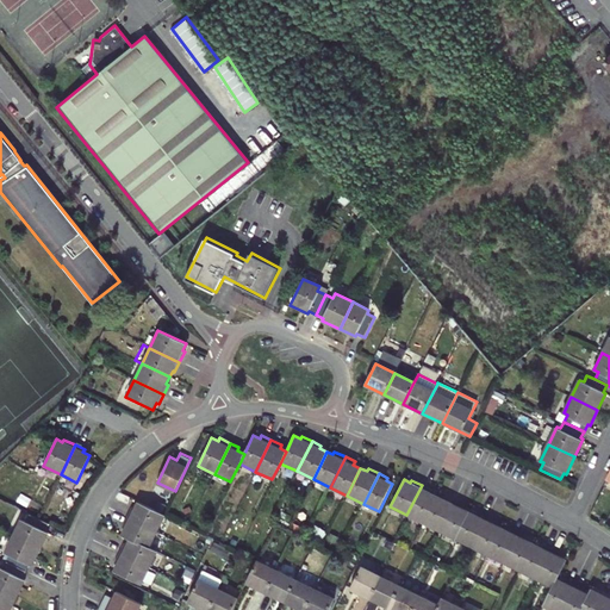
[(423,523),(436,496),(430,492),(431,490),(422,485),(406,515),(423,523)]
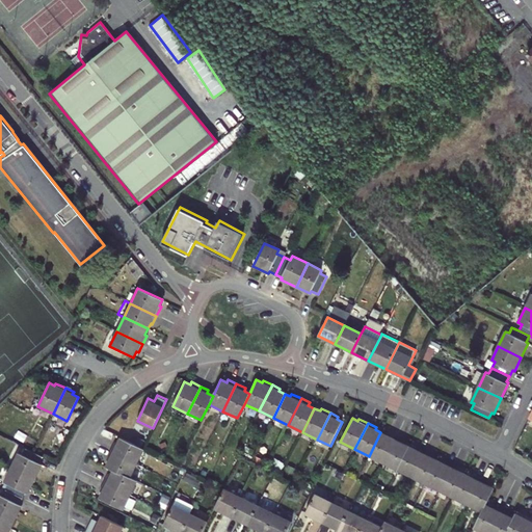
[(387,435),(380,432),(369,456),(382,462),(396,436),(388,432),(387,435)]
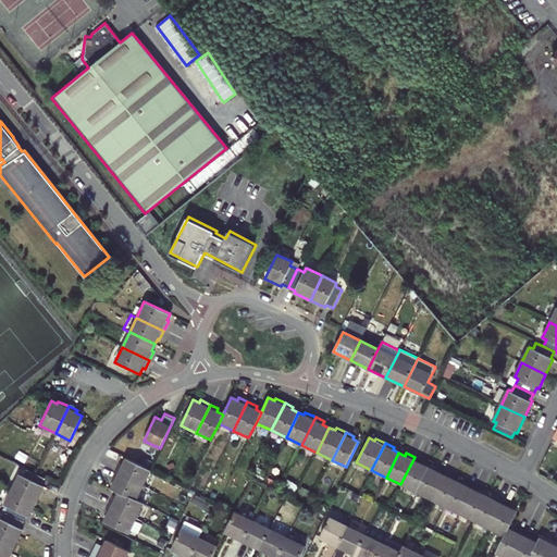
[(415,457),(400,484),(416,492),(428,467),(422,463),(423,461),(415,457)]
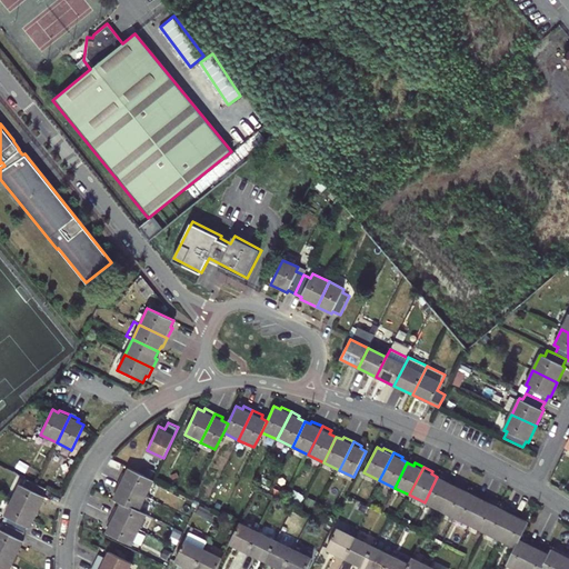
[(122,473),(118,482),(147,497),(155,482),(128,469),(126,475),(122,473)]
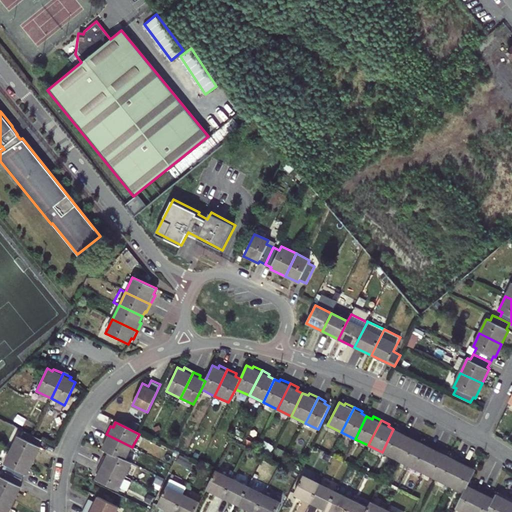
[(382,452),(396,459),(408,433),(400,430),(399,432),(393,429),(382,452)]
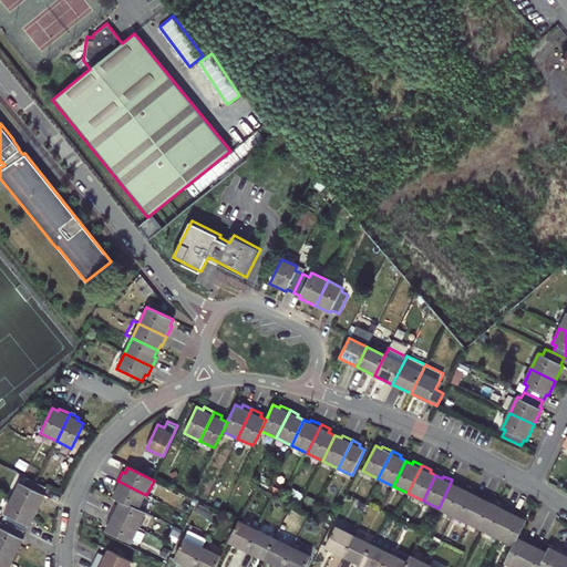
[(20,483),(12,498),(38,512),(45,495),(42,494),(47,487),(28,478),(24,484),(20,483)]
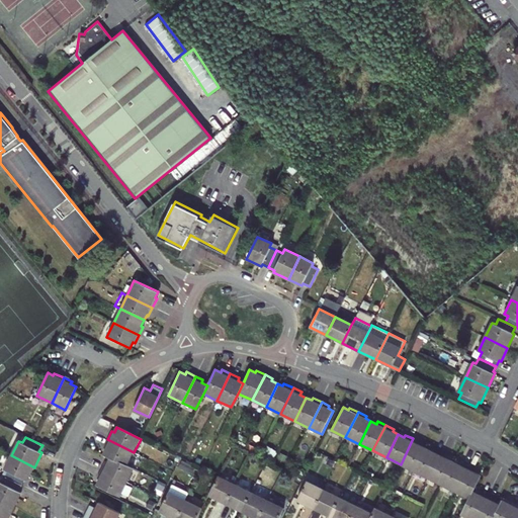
[(413,438),(401,464),(414,470),(425,448),(420,445),(421,443),(413,438)]
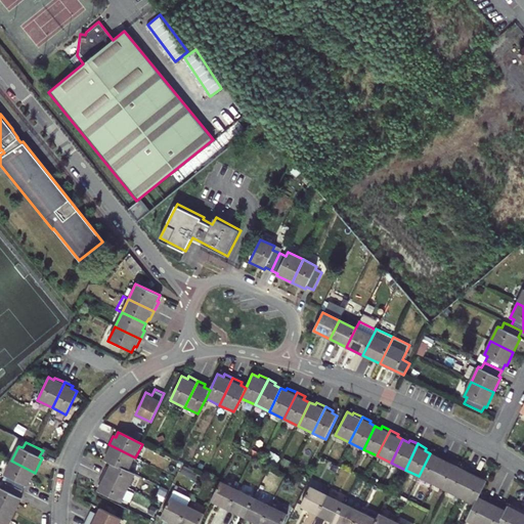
[(103,460),(112,464),(128,472),(135,457),(108,444),(104,453),(106,454),(103,460)]
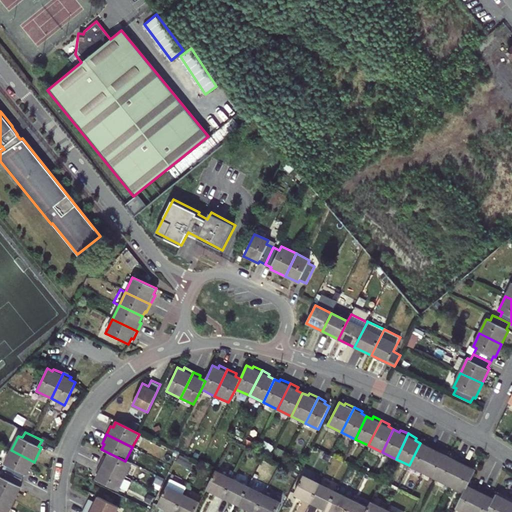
[(426,446),(420,443),(409,465),(422,472),(435,447),(427,443),(426,446)]
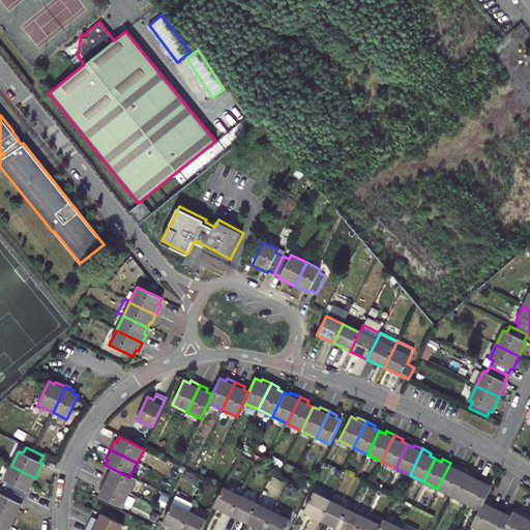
[(450,463),(437,489),(451,496),(464,472),(458,469),(460,467),(450,463)]
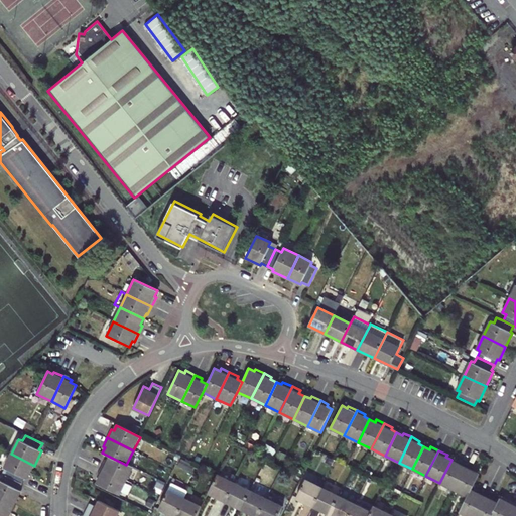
[(34,466),(11,454),(4,469),(7,470),(4,476),(21,485),(25,478),(27,479),(34,466)]
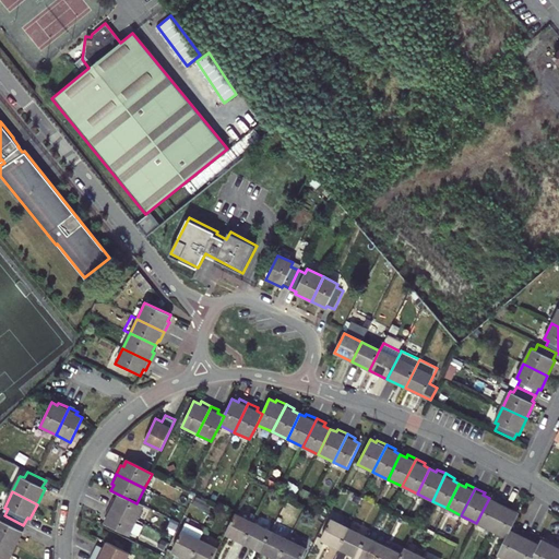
[(109,508),(137,522),(143,507),(137,503),(119,495),(116,500),(114,499),(109,508)]
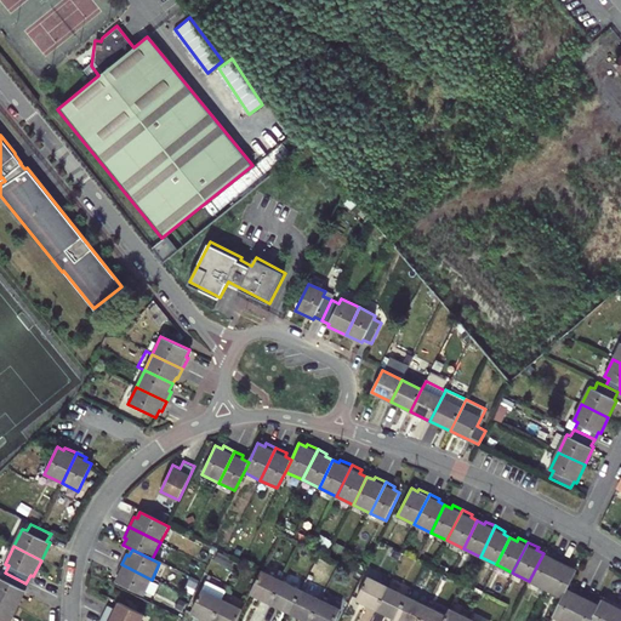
[(543,553),(529,581),(546,590),(562,558),(552,553),(550,557),(543,553)]
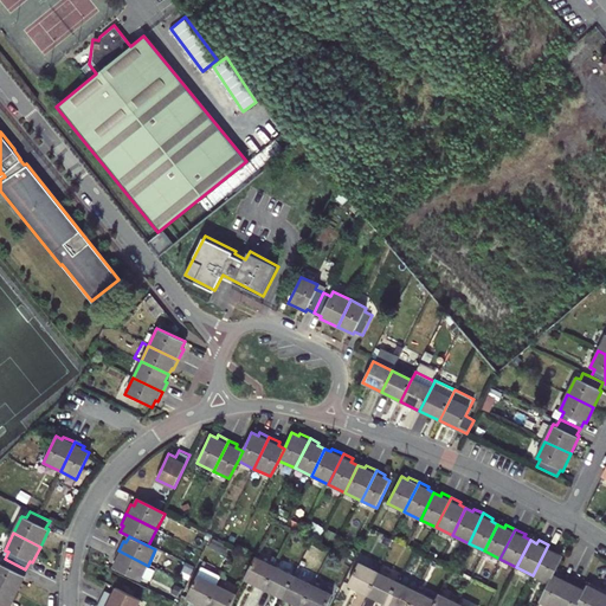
[(548,582),(553,575),(561,556),(555,553),(558,549),(548,545),(533,575),(537,578),(548,582)]
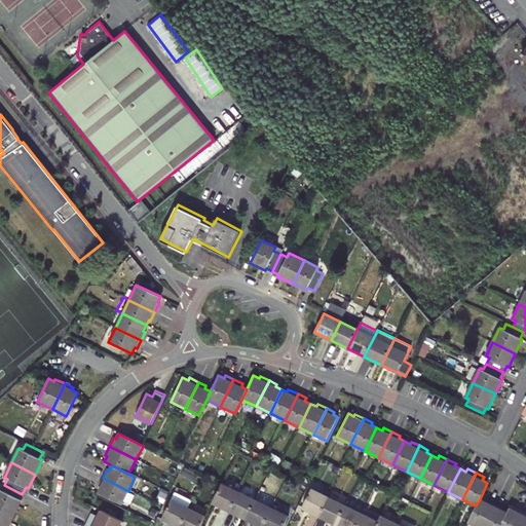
[(121,504),(128,491),(103,478),(99,486),(101,487),(98,492),(121,504)]
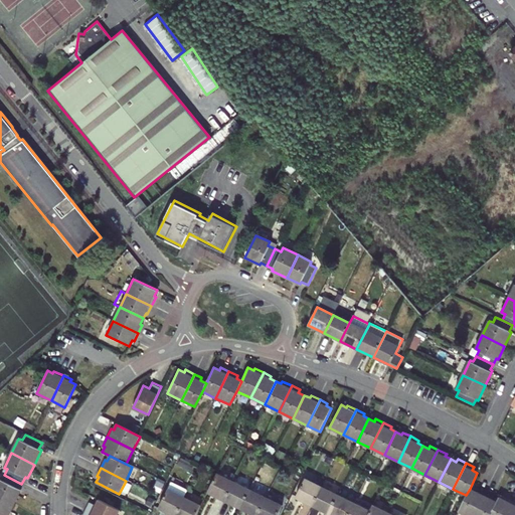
[(223,500),(233,481),(216,472),(207,491),(223,500)]
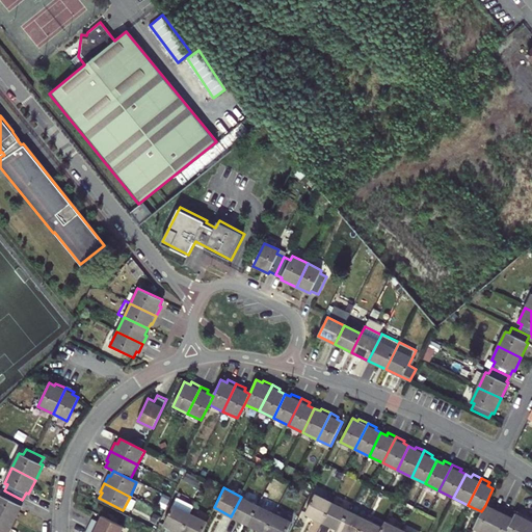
[(22,500),(4,490),(2,497),(0,496),(0,512),(15,521),(22,506),(20,505),(22,500)]
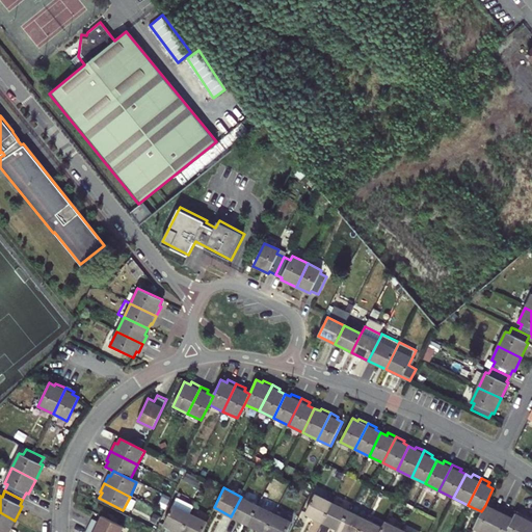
[(322,522),(333,503),(315,494),(304,513),(322,522)]
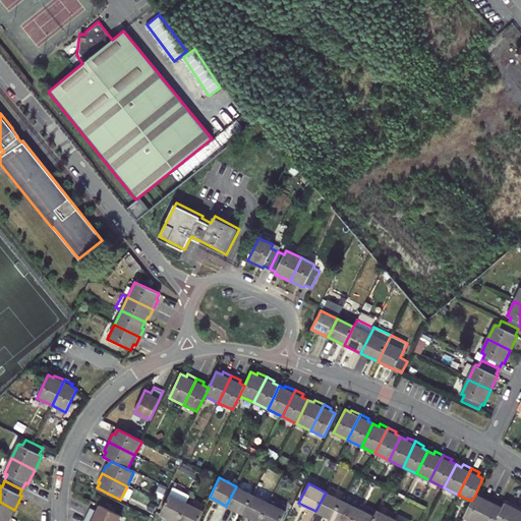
[(226,506),(242,514),(252,494),(236,486),(226,506)]
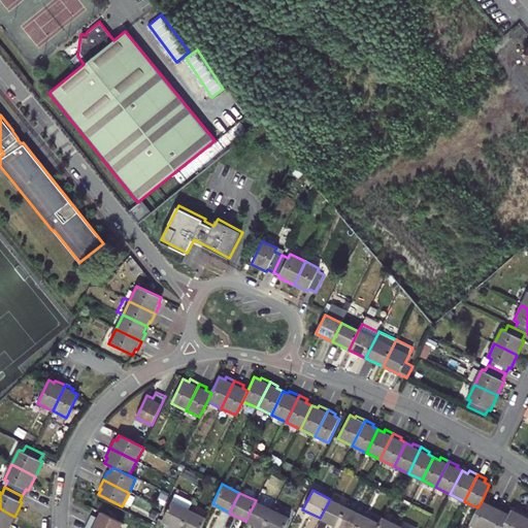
[(330,499),(320,518),(336,526),(345,506),(330,499)]
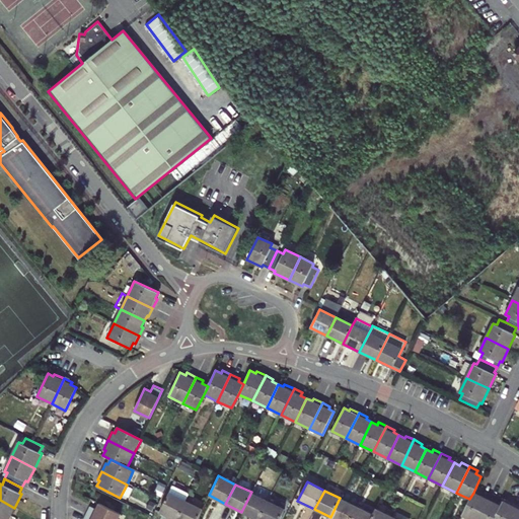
[(251,492),(241,512),(255,518),(256,518),(267,500),(251,492)]
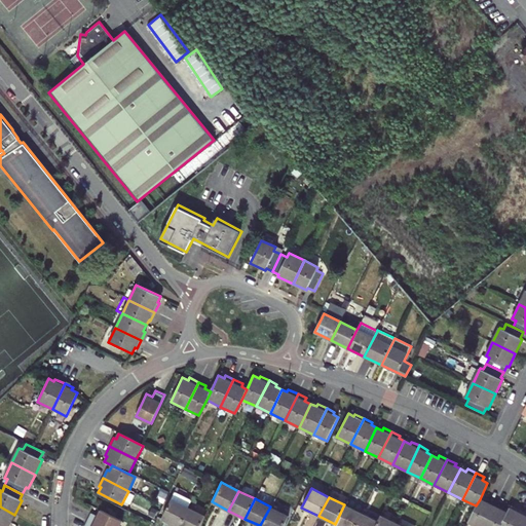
[(477,525),(483,525),(494,503),(486,500),(485,502),(480,499),(476,505),(474,511),(468,522),(477,525)]
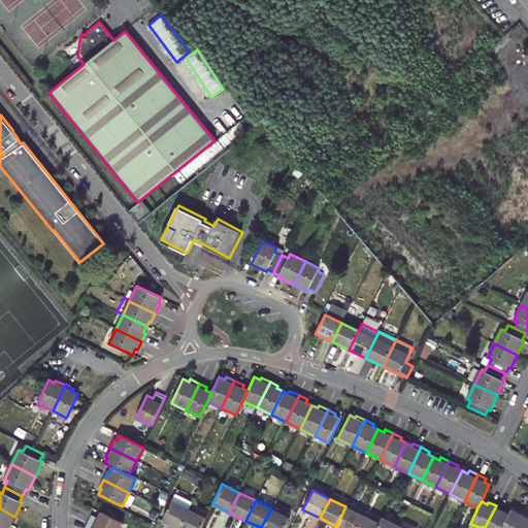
[(176,527),(179,527),(189,512),(172,503),(163,521),(176,527)]
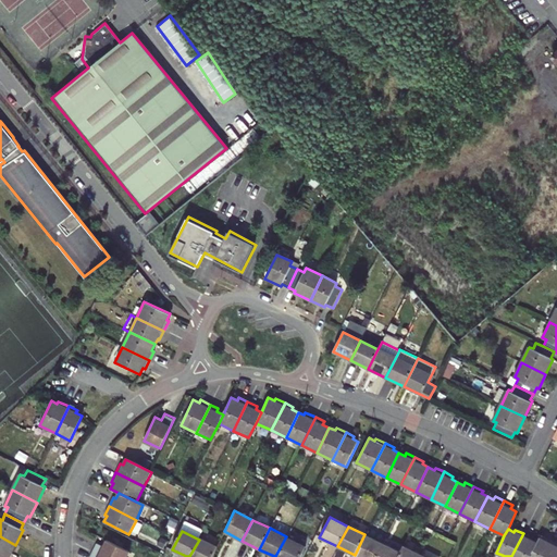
[(502,541),(504,535),(494,531),(492,535),(502,541)]
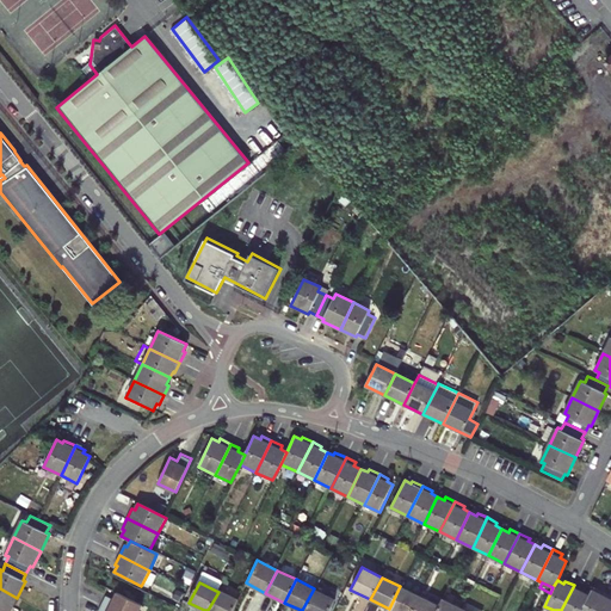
[(581,610),(588,596),(582,593),(584,590),(574,585),(561,610),(581,610)]
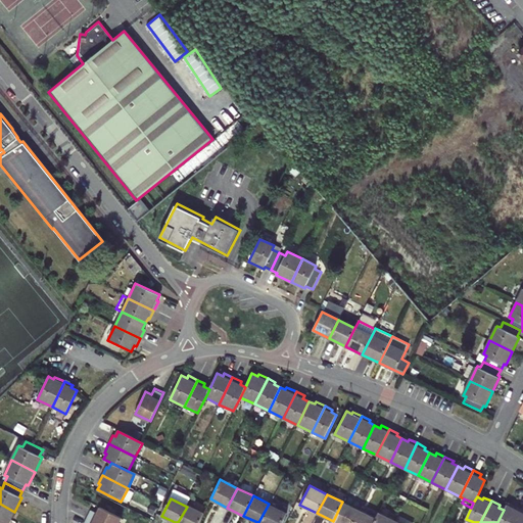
[(352,522),(359,511),(342,502),(333,521),(337,522),(352,522)]
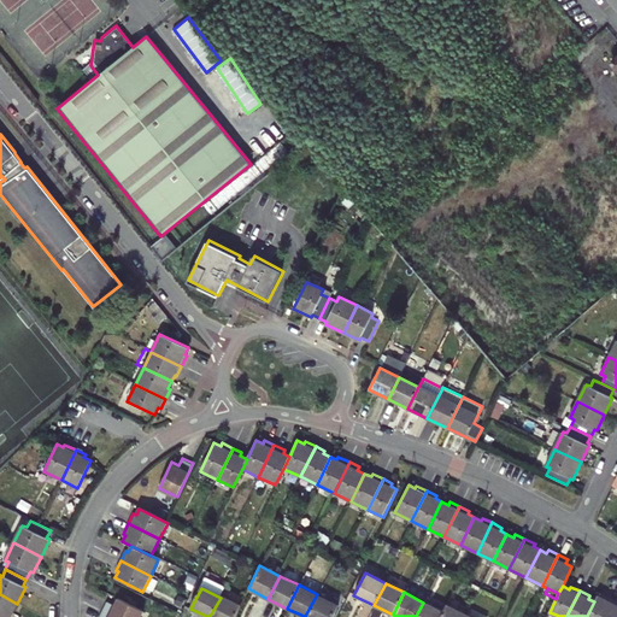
[(10,616),(17,604),(0,594),(0,616),(10,616)]
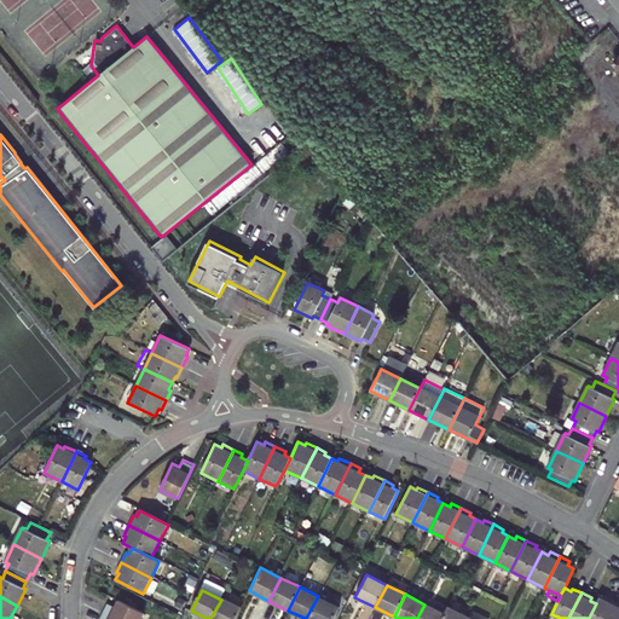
[(333,618),(340,607),(318,596),(306,618),(333,618)]
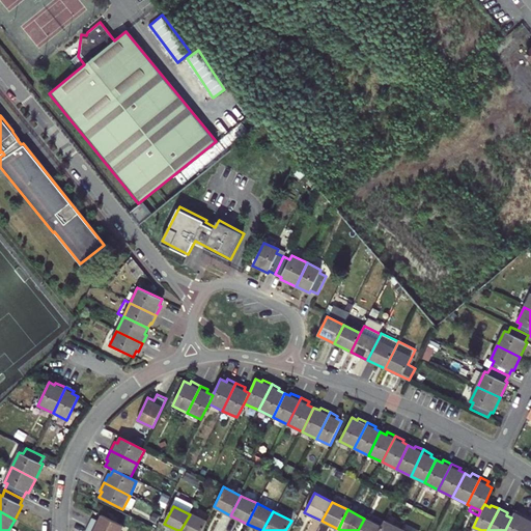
[(522,530),(530,516),(521,512),(520,515),(514,512),(511,518),(505,530),(522,530)]
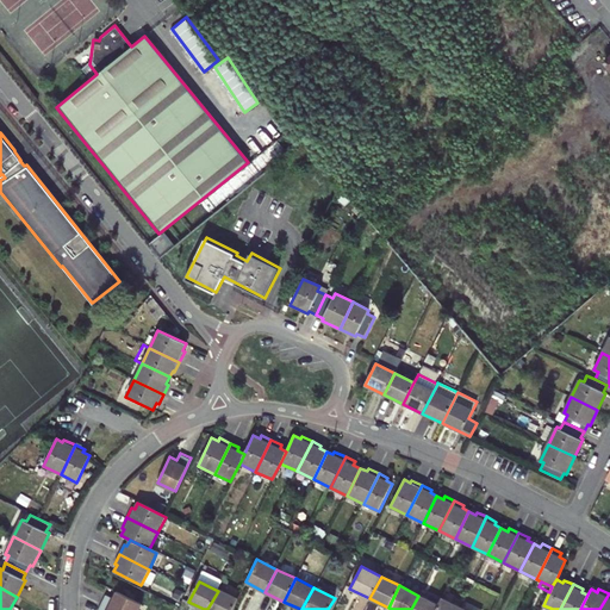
[(231,609),(236,599),(218,591),(207,609),(231,609)]
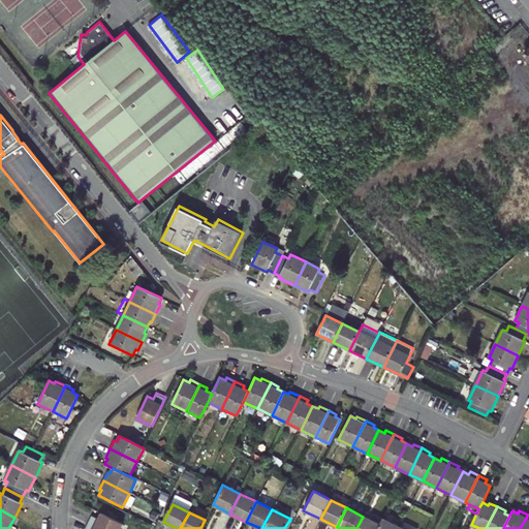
[(122,528),(124,525),(101,515),(98,521),(92,518),(86,528),(122,528)]
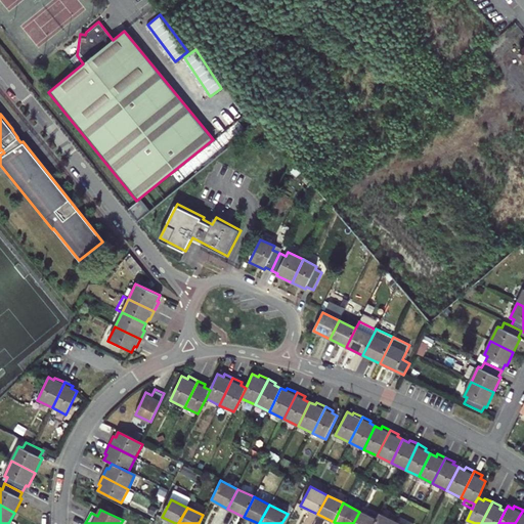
[(515,523),(523,523),(523,510),(515,523)]
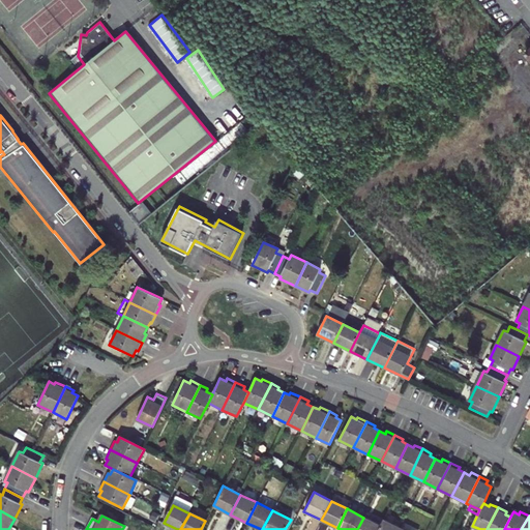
[(363,518),(357,529),(378,529),(381,526),(363,518)]
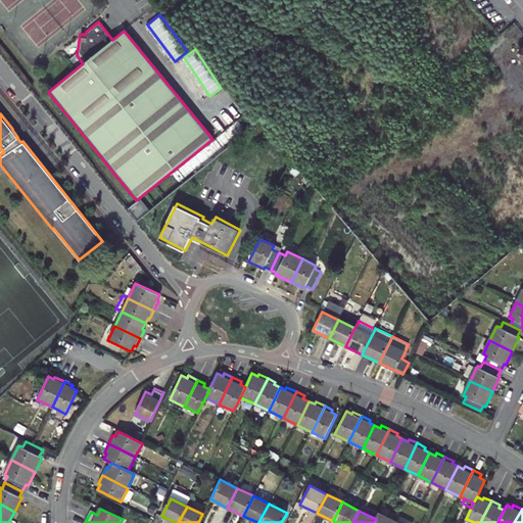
[(373,522),(392,522),(394,520),(379,513),(376,519),(373,522)]
